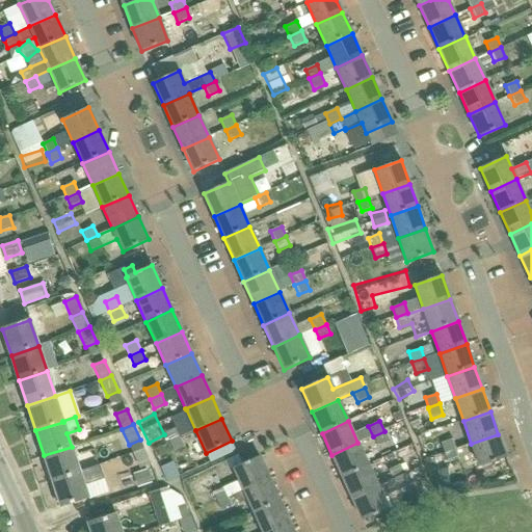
[(419,442),(434,439),(431,424),(416,427),(419,442)]
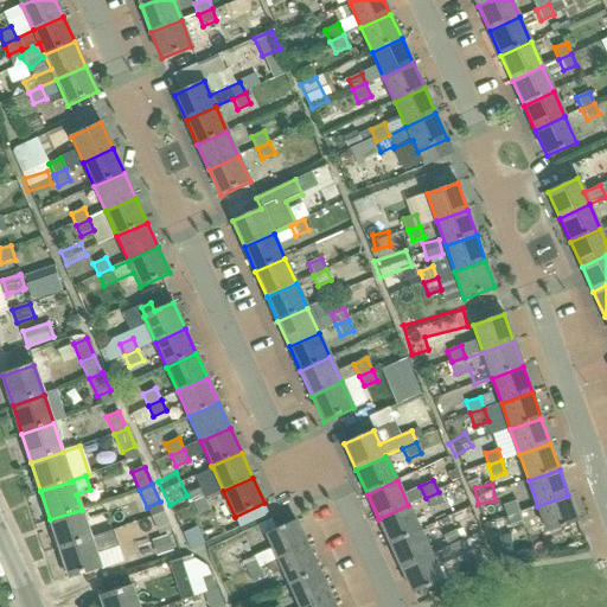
[(189,493),(193,504),(206,498),(202,487),(189,493)]
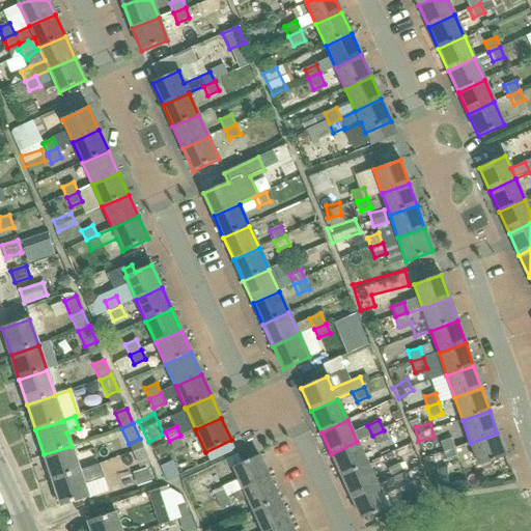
[(388,440),(384,430),(372,436),(376,445),(388,440)]
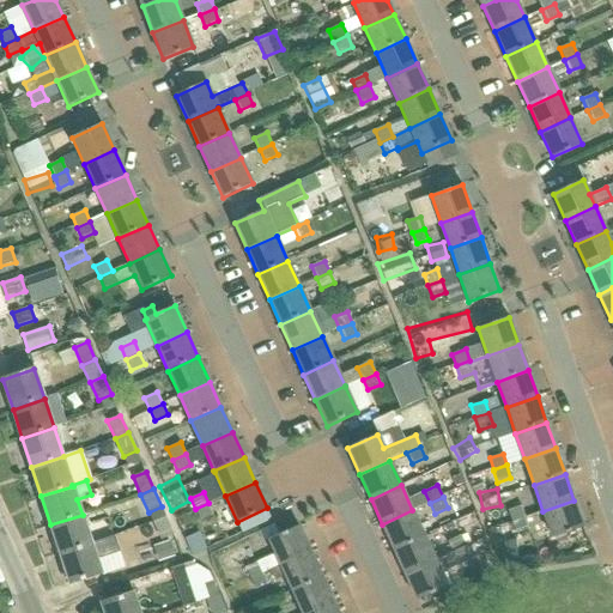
[(574,501),(542,511),(553,538),(584,527),(574,501)]
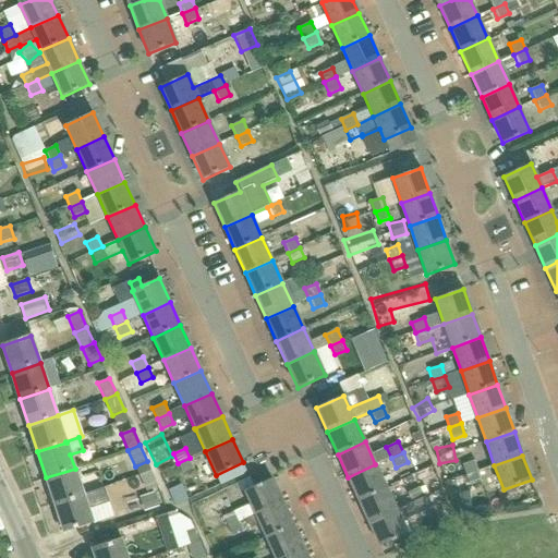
[(178,463),(178,464),(182,474),(195,469),(190,458),(178,463)]
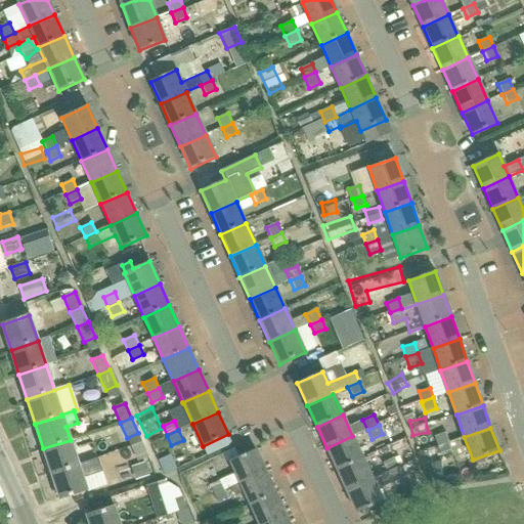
[(438,447),(449,442),(445,432),(434,437),(438,447)]
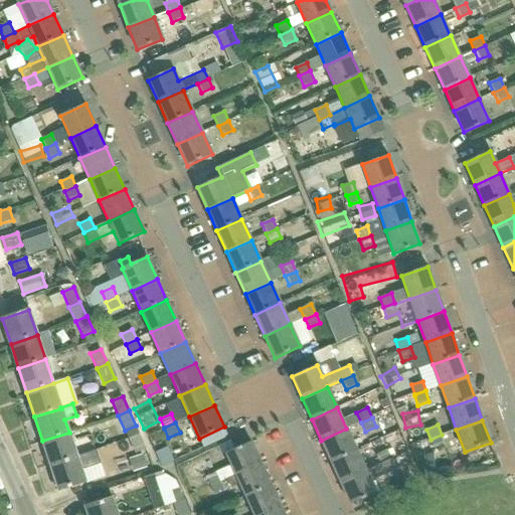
[(382,445),(396,439),(390,425),(376,432),(382,445)]
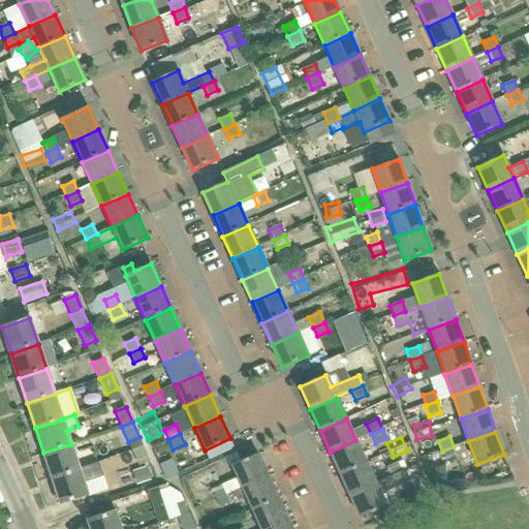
[(340,474),(366,462),(355,440),(330,453),(340,474)]
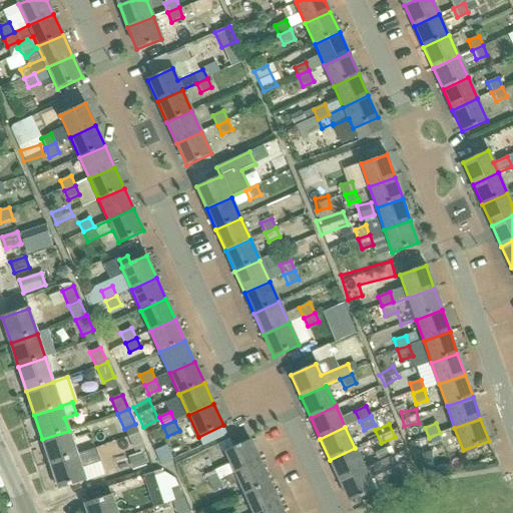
[(50,464),(76,455),(69,431),(42,439),(50,464)]
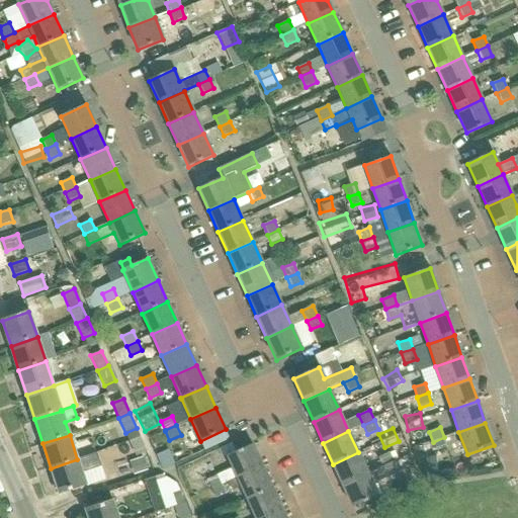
[(136,456),(147,451),(140,436),(128,441),(136,456)]
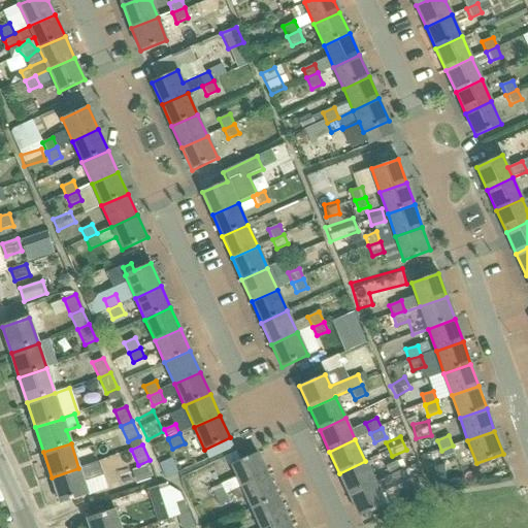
[(444,460),(456,456),(453,446),(441,451),(444,460)]
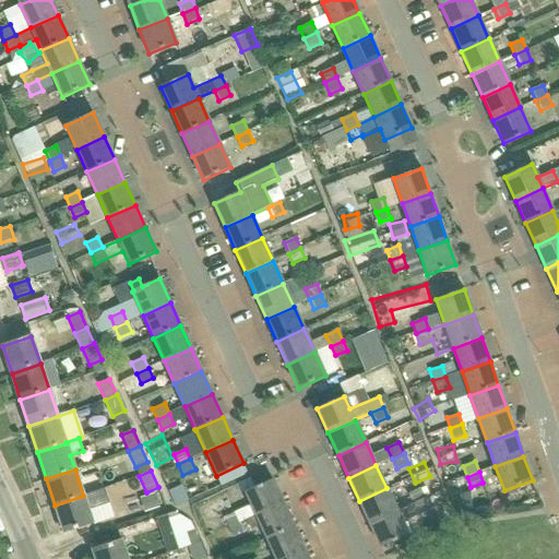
[(256,515),(283,503),(272,479),(245,491),(251,506),(236,512),(224,518),(228,526),(240,521),(240,522),(247,520),(256,515)]
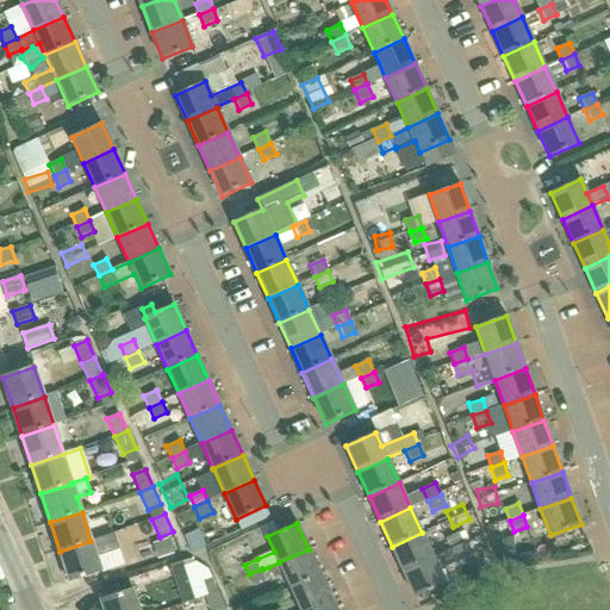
[(433,558),(422,533),(392,547),(403,571),(433,558)]
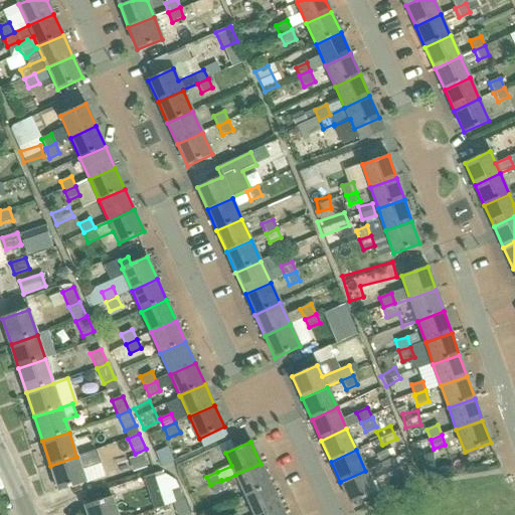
[(379,464),(391,459),(386,450),(375,455),(379,464)]
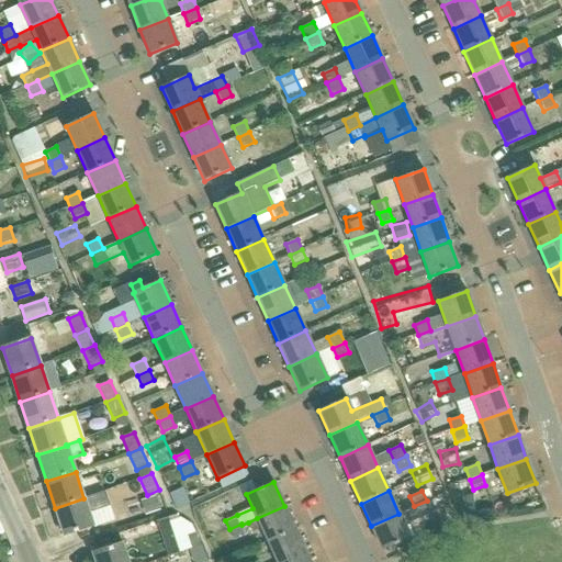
[(104,492),(83,498),(55,508),(65,536),(93,526),(89,513),(110,506),(104,492)]
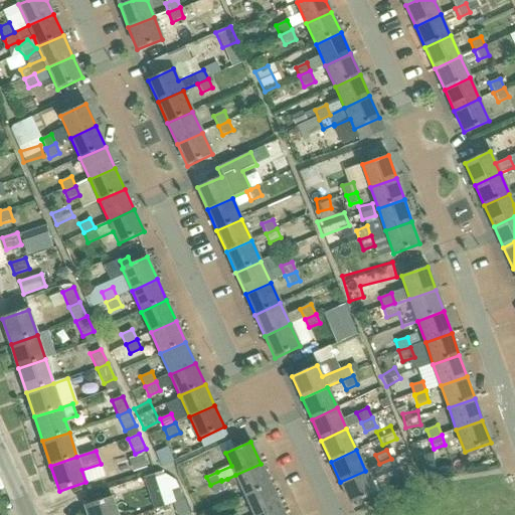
[(433,455),(422,456),(424,473),(435,471),(433,455)]
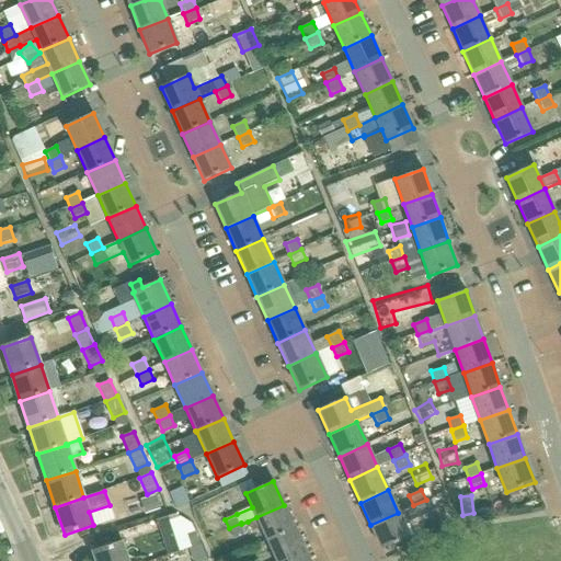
[(156,496),(140,502),(145,515),(160,510),(156,496)]
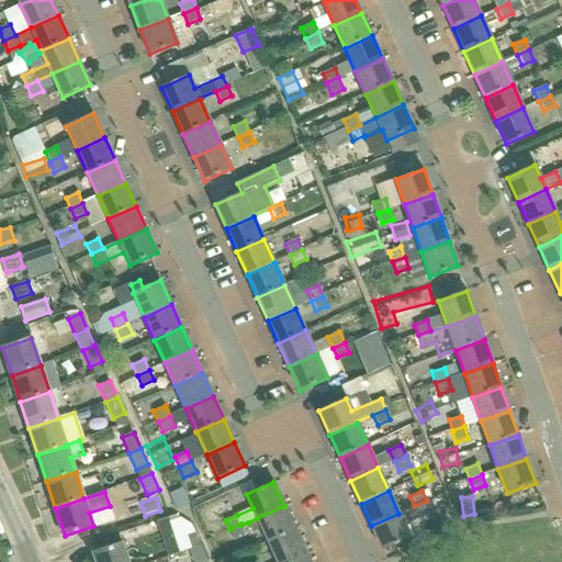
[(398,514),(371,526),(382,550),(409,538),(404,525),(436,512),(430,499),(427,501),(414,506),(398,514)]
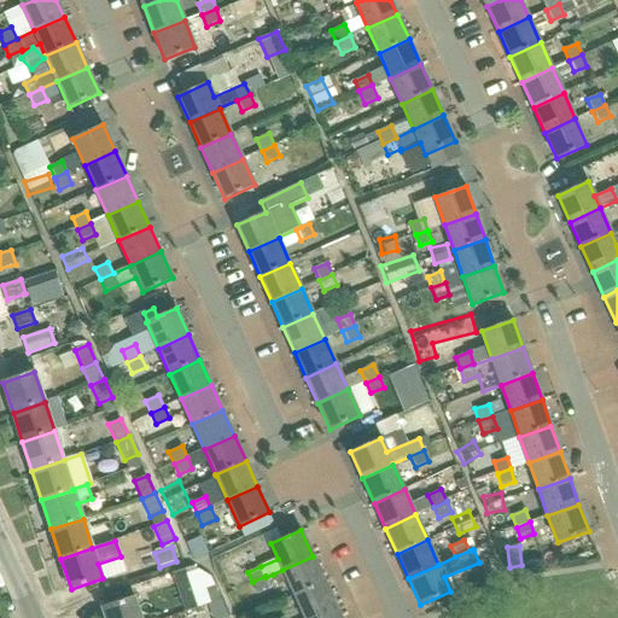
[(295,595),(325,582),(313,557),(283,570),(273,575),(278,586),(289,581),(295,595)]
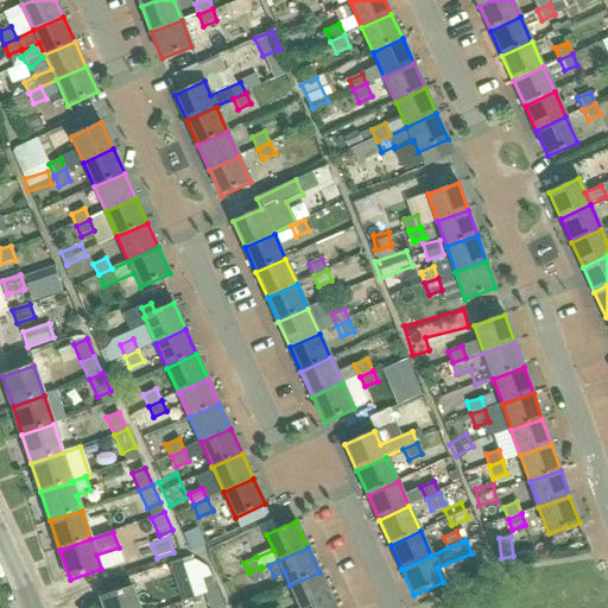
[(261,568),(261,567),(248,572),(253,586),(267,580),(261,568)]
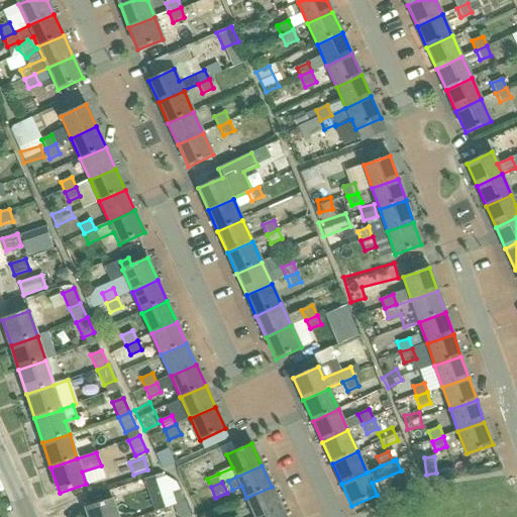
[(486,486),(479,491),(490,506),(497,501),(486,486)]
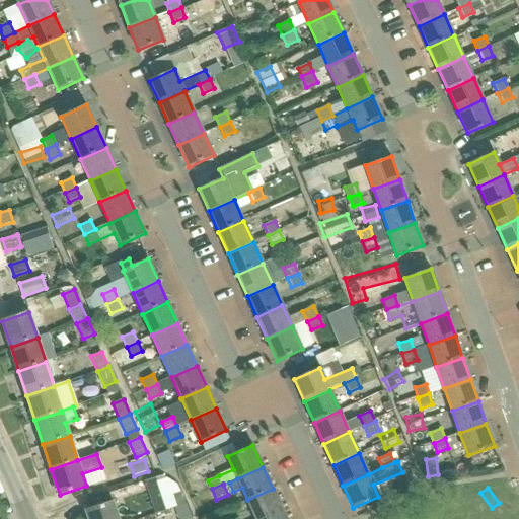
[(174,508),(186,503),(178,489),(167,494),(174,508)]
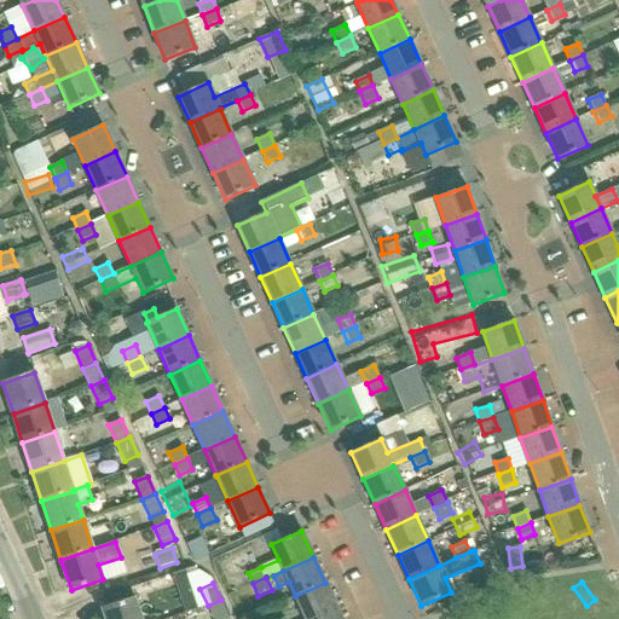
[(305,618),(311,618),(336,607),(325,583),(295,596),(305,618)]
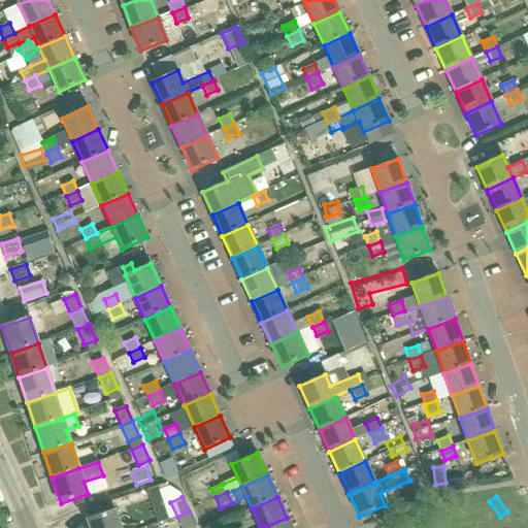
[(152,513),(155,525),(172,520),(169,508),(152,513)]
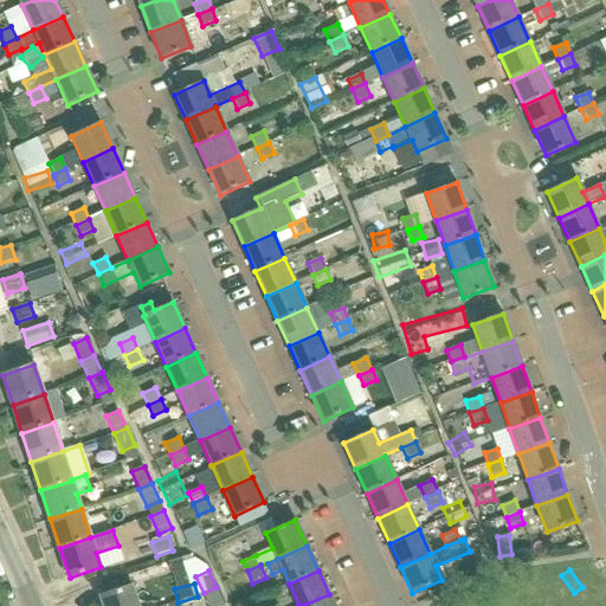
[(104,605),(139,605),(133,585),(102,595),(104,605)]
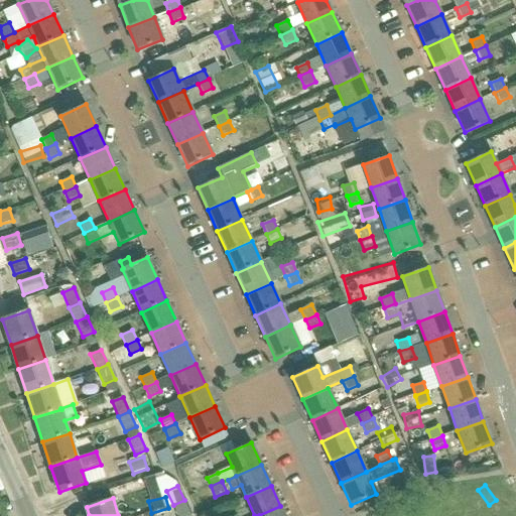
[(184,500),(173,505),(177,515),(188,515),(191,515),(184,500)]
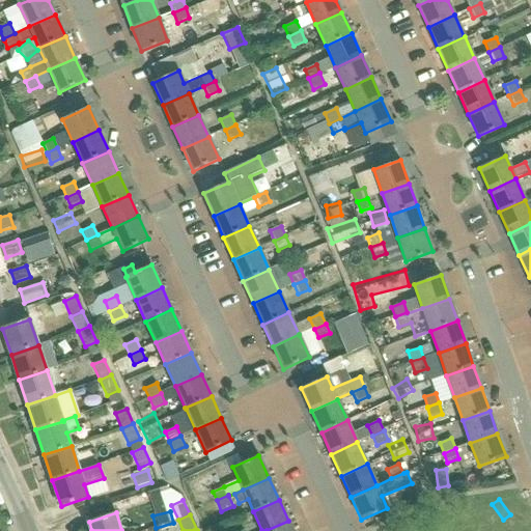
[(292,530),(288,521),(267,530),(292,530)]
